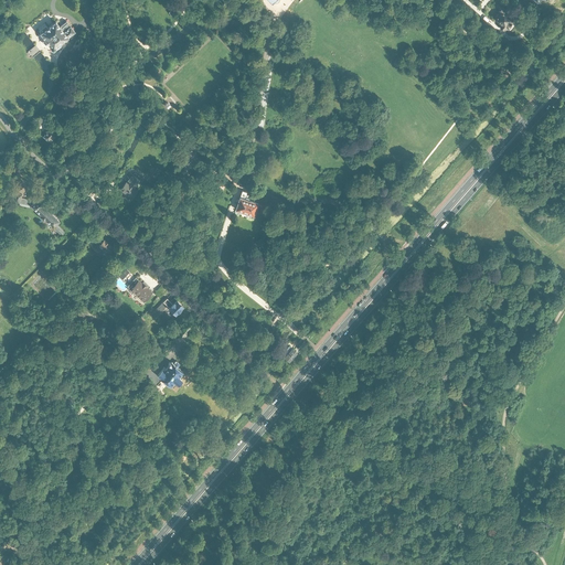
[(502,7),(503,7),(499,3),(497,6),(500,9),(499,10),(501,11),(499,13),(500,14),(499,14),(498,14),(496,17),(496,18),(497,18),(496,19),(501,23),(500,24),(501,25),(501,27),(501,28),(502,29),(504,29),(505,30),(508,28),(509,28),(510,28),(512,25),(512,23),(514,21),(513,21),(514,20),(513,19),(514,18),(511,14),(512,13),(511,12),(513,9),(511,7),(508,10),(507,9),(505,10),(502,7)]
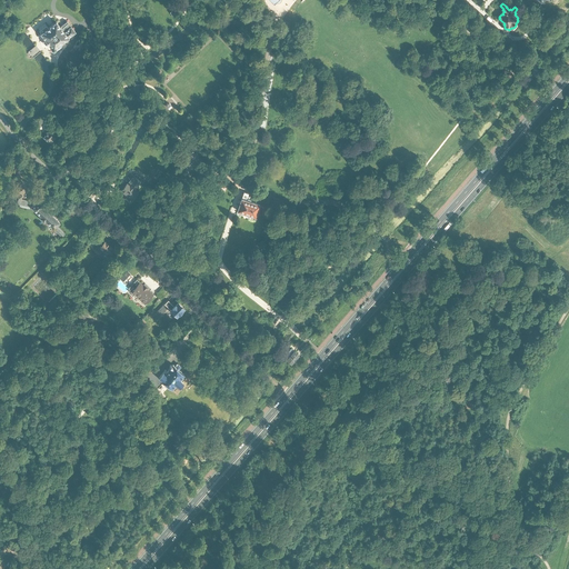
[(57,21),(56,21),(49,28),(47,25),(40,30),(42,33),(41,33),(46,39),(45,40),(45,41),(43,42),(45,42),(45,43),(46,45),(47,45),(48,45),(49,43),(50,43),(52,47),(51,49),(52,50),(55,50),(56,49),(57,51),(66,45),(63,41),(76,32),(70,26),(68,27),(65,23),(60,27),(57,21)]
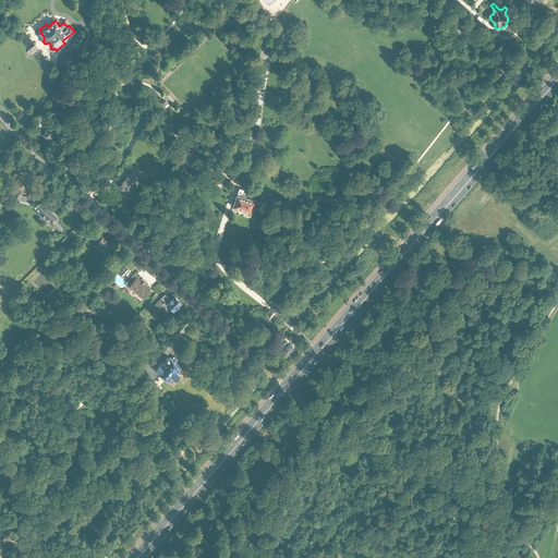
[(51,137),(57,132),(55,130),(56,129),(53,126),(52,128),(49,125),(46,130),(47,130),(43,134),(48,138),(50,136),(51,137)]
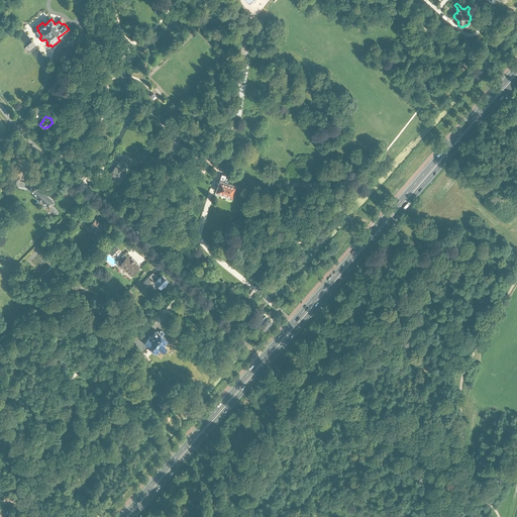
[(138,161),(141,164),(147,156),(143,153),(138,161)]
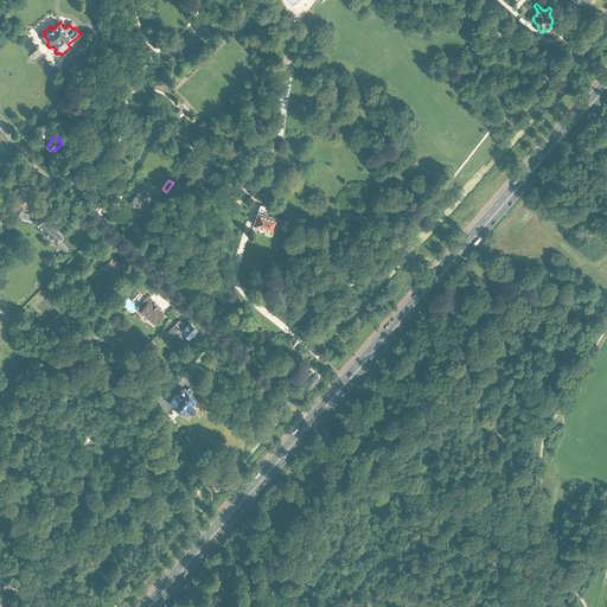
[(144,202),(151,193),(142,187),(131,203),(141,211),(147,204),(144,202)]
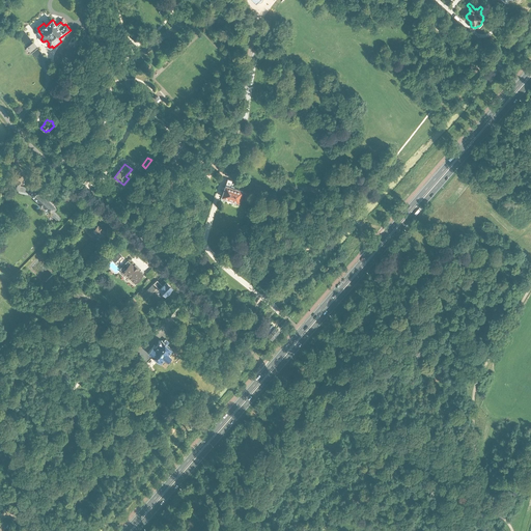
[(207,167),(203,171),(210,176),(214,172),(207,167)]
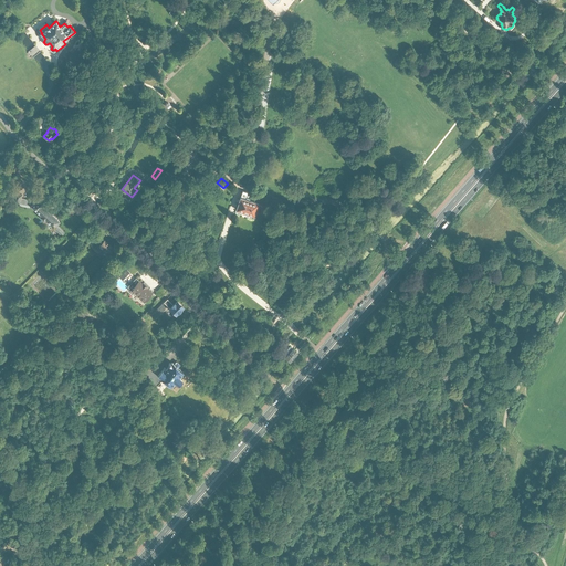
[(92,187),(86,191),(92,197),(96,191),(92,187)]
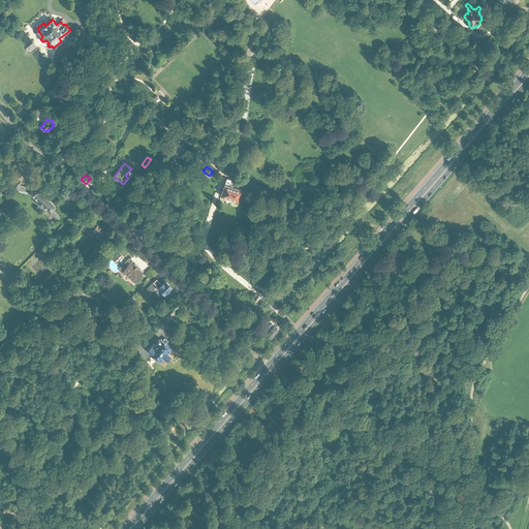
[(240,197),(242,190),(232,187),(234,185),(232,185),(234,181),(232,181),(232,180),(226,178),(221,195),(238,201),(239,199),(239,198),(240,197)]
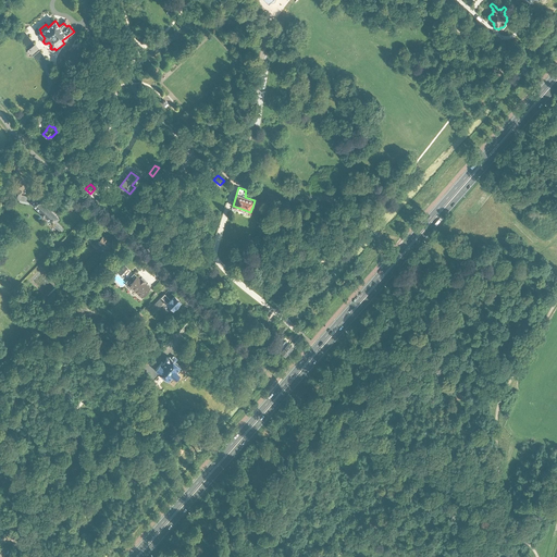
[(15,190),(13,198),(20,199),(20,200),(31,202),(35,198),(21,195),(22,192),(15,190)]
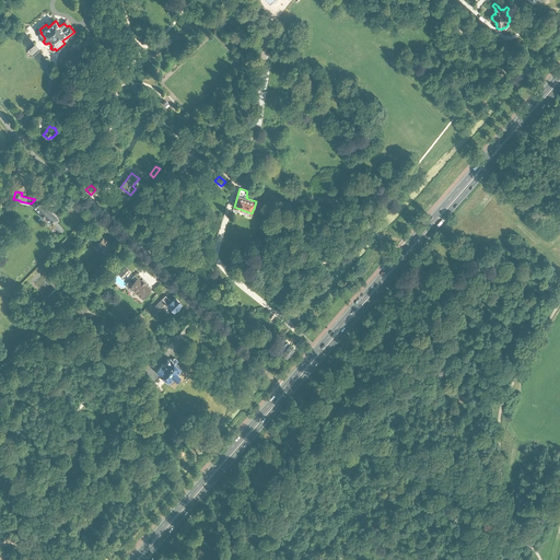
[(41,194),(35,199),(31,203),(41,213),(39,214),(44,219),(45,217),(53,225),(53,224),(55,226),(54,226),(59,232),(62,228),(56,222),(59,219),(43,203),(46,199),(41,194)]
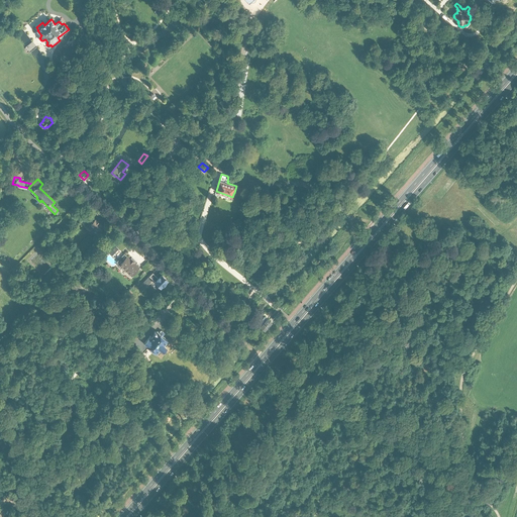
[(95,217),(98,214),(89,206),(88,209),(91,211),(90,212),(95,217)]
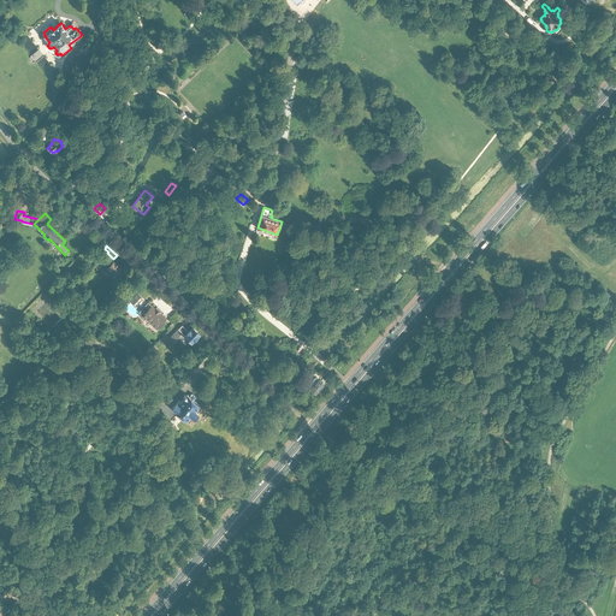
[(113,261),(108,256),(106,259),(111,264),(107,267),(111,271),(107,274),(108,276),(118,266),(113,261)]
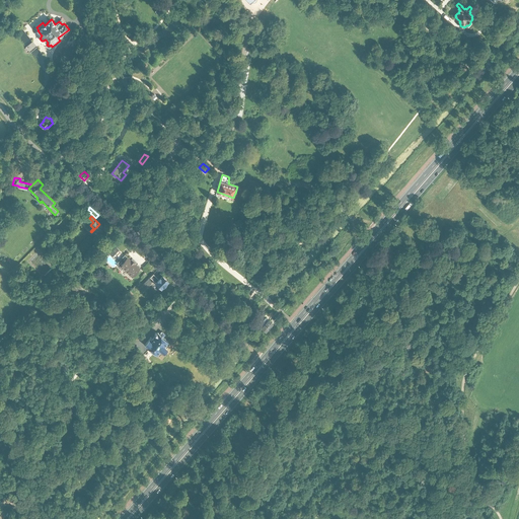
[(99,224),(91,232),(93,233),(95,230),(99,233),(104,228),(99,224)]
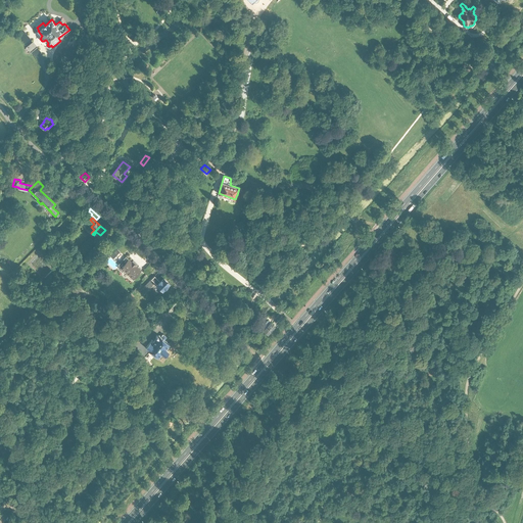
[(133,280),(141,271),(129,259),(121,268),(133,280)]
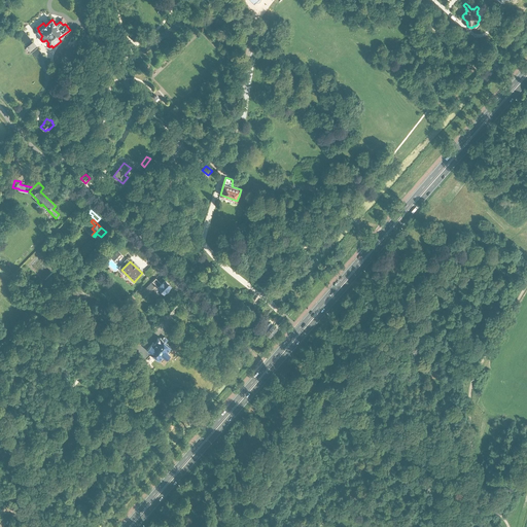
[(150,276),(155,271),(150,266),(145,271),(150,276)]
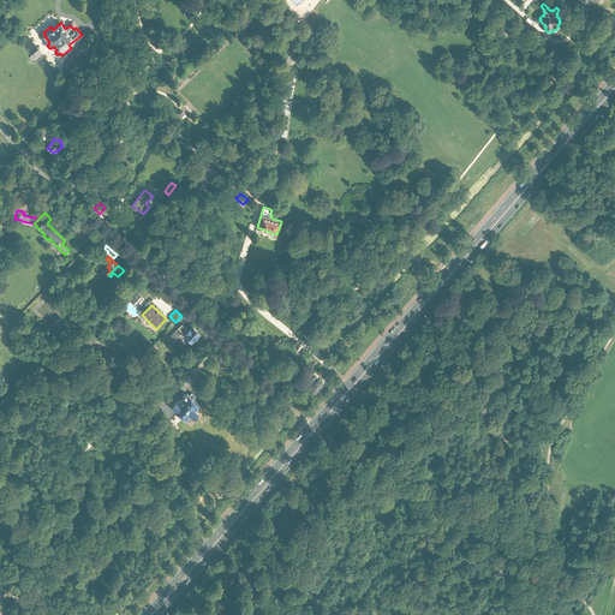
[(199,333),(190,323),(185,328),(181,324),(169,338),(173,341),(181,333),(191,341),(199,333)]
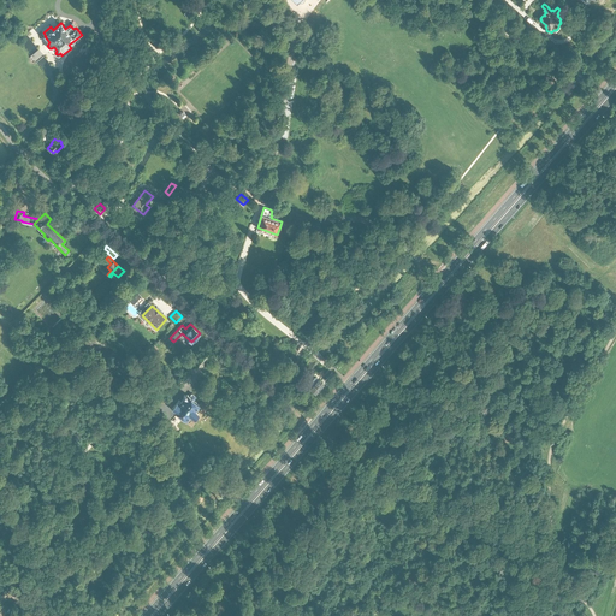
[(318,383),(315,380),(309,388),(312,390),(317,394),(325,385),(319,380),(318,383)]
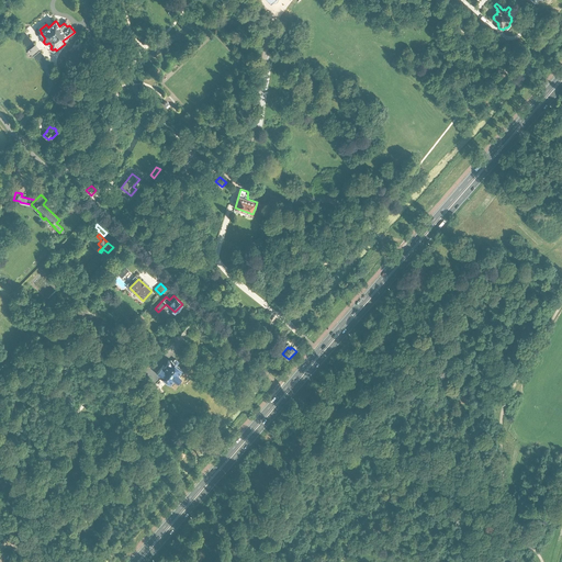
[(181,369),(177,364),(179,362),(176,359),(173,362),(170,359),(168,362),(167,361),(163,366),(157,371),(164,377),(163,378),(164,379),(163,381),(166,384),(167,382),(168,381),(170,383),(172,385),(177,380),(177,381),(181,377),(180,375),(183,371),(181,370),(181,369)]
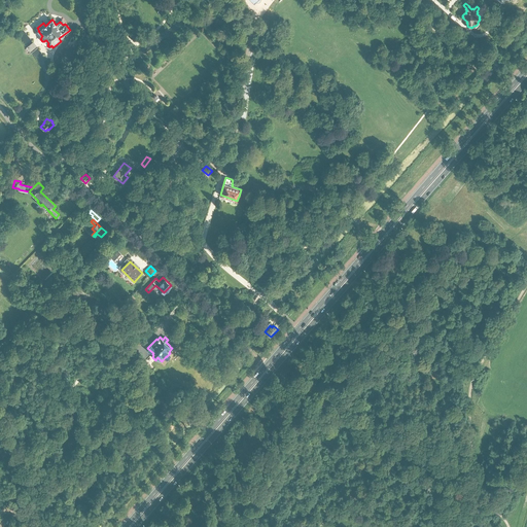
[(4,505),(0,508),(1,511),(0,511),(2,513),(4,515),(10,510),(6,504),(5,506),(4,505)]
